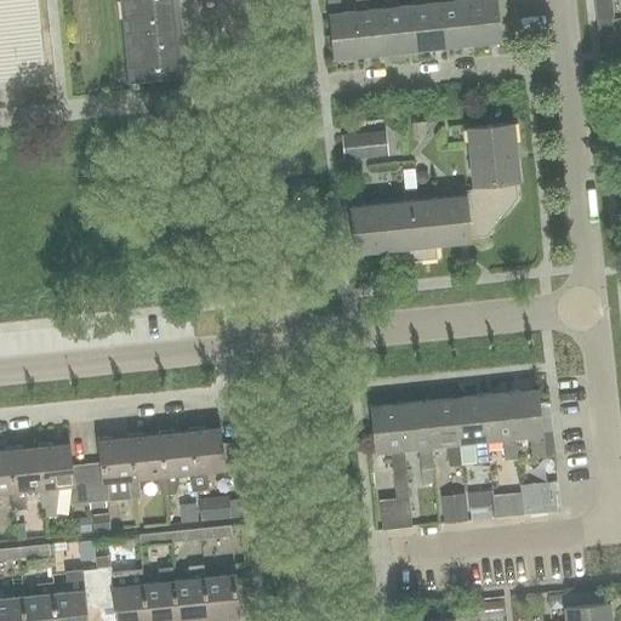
[(119,0),(127,81),(188,75),(180,0),(119,0)]
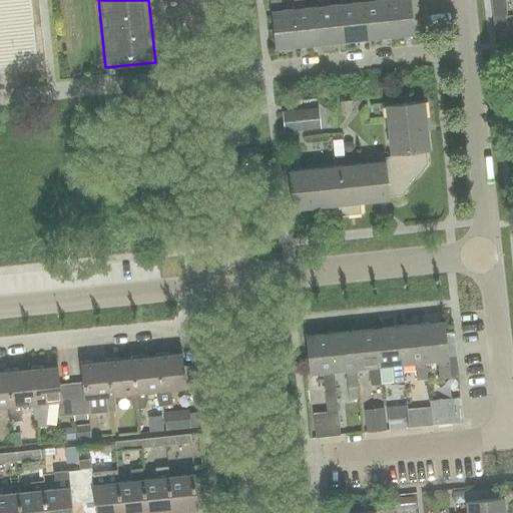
[(296,9),(295,9),(283,11),(281,0),(270,0),(276,48),(300,46),(296,9)]
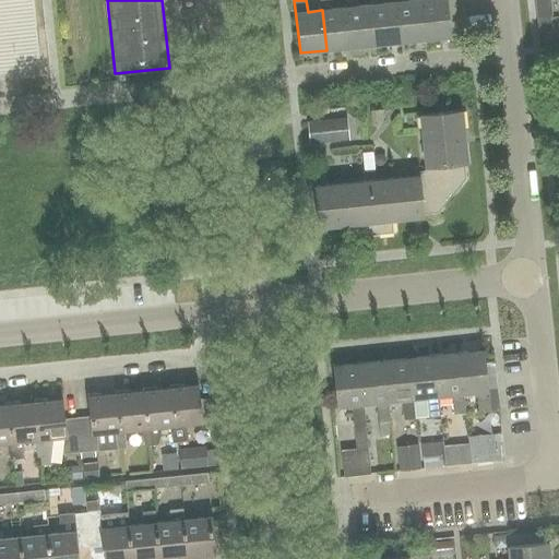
[(351,47),(347,8),(346,8),(333,9),(331,0),(320,0),(321,10),(322,10),(326,50),(351,47)]
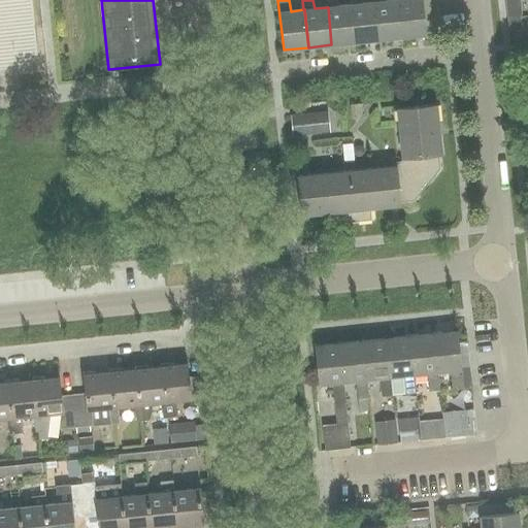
[(352,4),(351,4),(338,6),(336,0),(326,0),(327,7),(328,7),(331,44),(355,42),(352,4)]
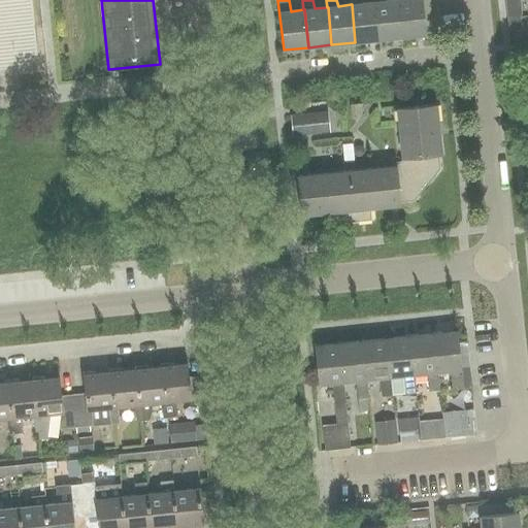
[(375,2),(374,2),(361,3),(361,0),(350,0),(351,4),(352,4),(355,42),(378,40),(375,2)]
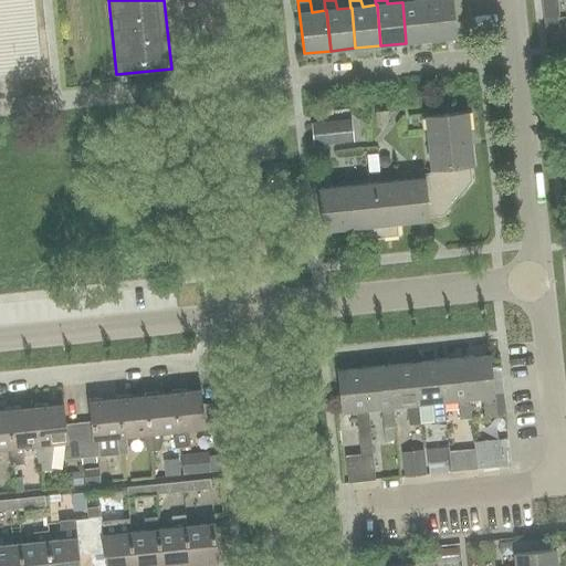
[(427,0),(420,0),(412,1),(412,0),(400,0),(401,2),(402,2),(406,43),(431,40),(427,0)]
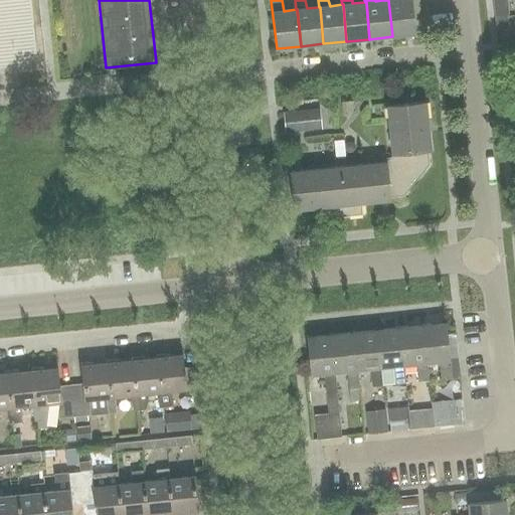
[(388,0),(392,36),(416,34),(412,0),(388,0)]
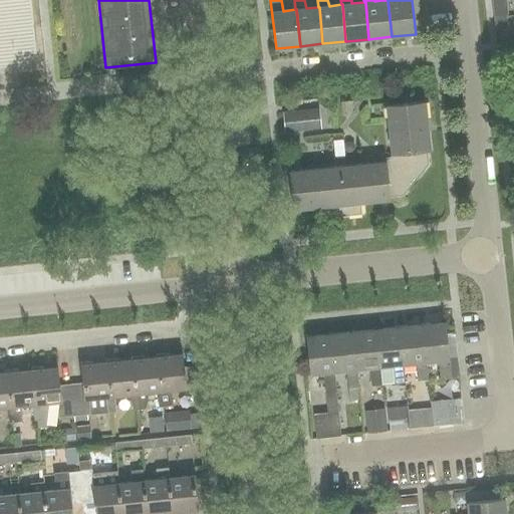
[(510,41),(507,14),(494,15),(497,43),(510,41)]
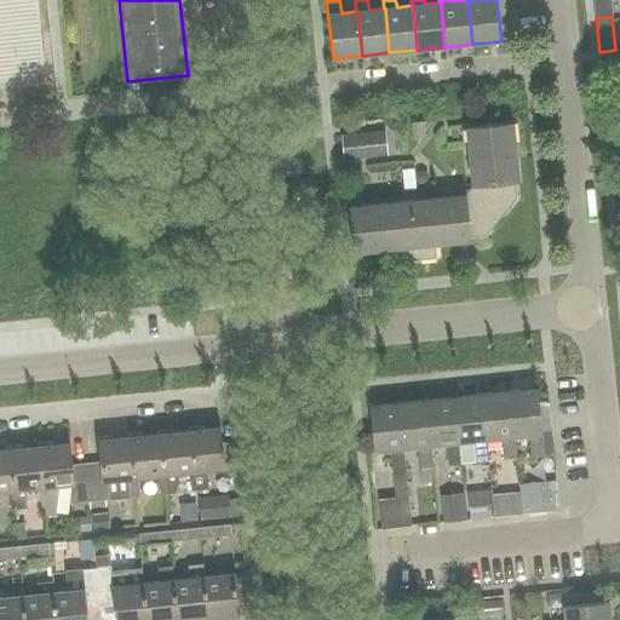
[(516,182),(520,182),(514,122),(466,127),(472,187),(468,194),(349,206),(354,253),(390,250),(391,263),(437,258),(436,245),(471,240),(471,237),(487,235),(517,197),(516,182)]
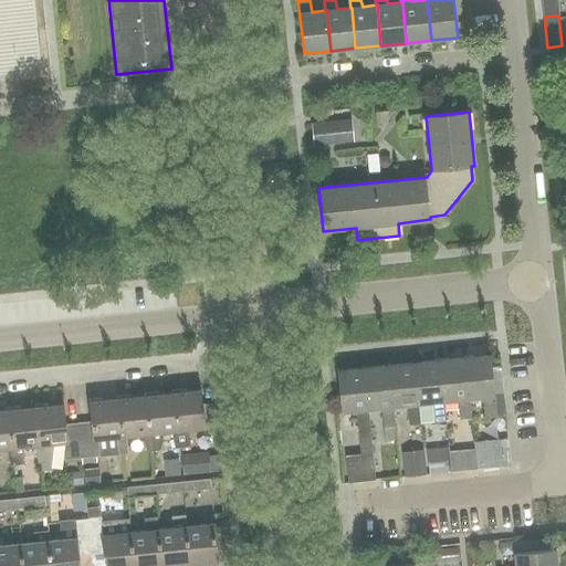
[(314,145),(354,140),(352,119),(312,124),(314,145)]
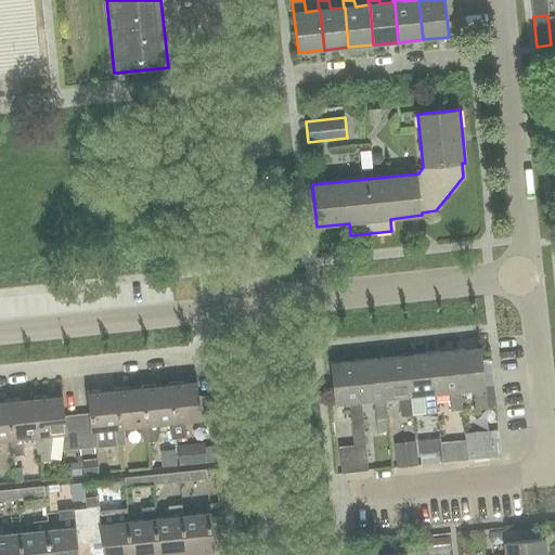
[(481,348),(455,350),(460,390),(461,390),(474,389),(476,409),(488,408),(481,348)]
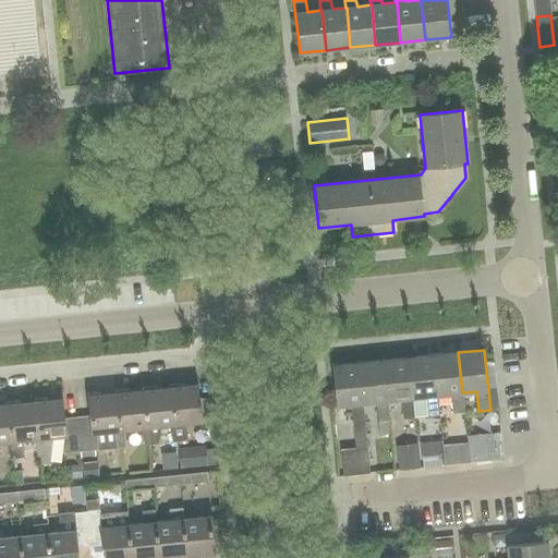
[(462,392),(458,352),(433,355),(437,395),(438,395),(451,393),(453,413),(465,412),(463,392),(462,392)]
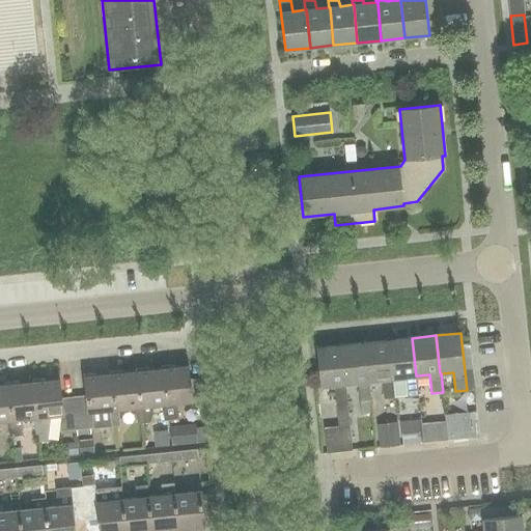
[(416,375),(412,338),(389,340),(392,379),(393,379),(406,376),(408,396),(419,394),(417,375),(416,375)]
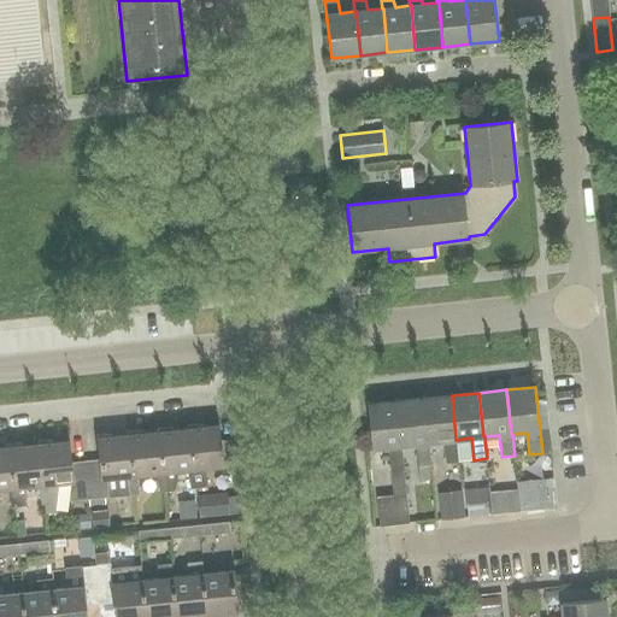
[(456,440),(452,395),(424,398),(428,442),(429,442),(444,441),(446,463),(459,462),(457,440),(456,440)]
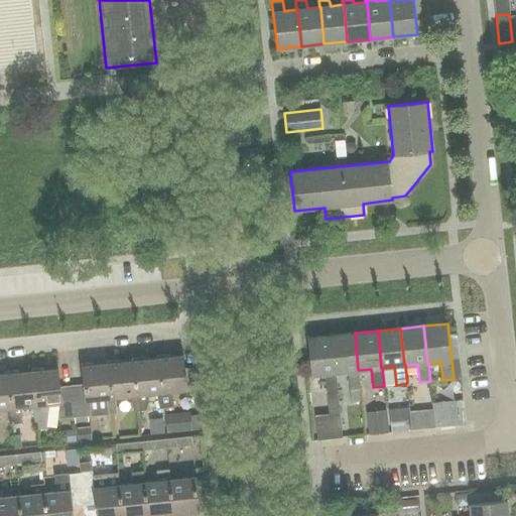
[(358,370),(355,333),(332,336),(336,373),(349,371),(351,389),(360,389),(361,388),(359,370),(358,370)]
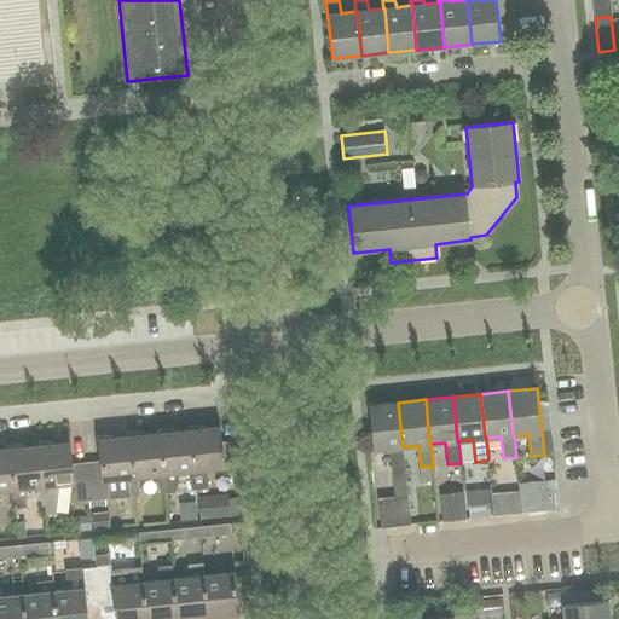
[(411,525),(405,469),(403,447),(398,403),(369,405),(374,450),(391,449),(395,497),(379,498),(382,528),(411,525)]
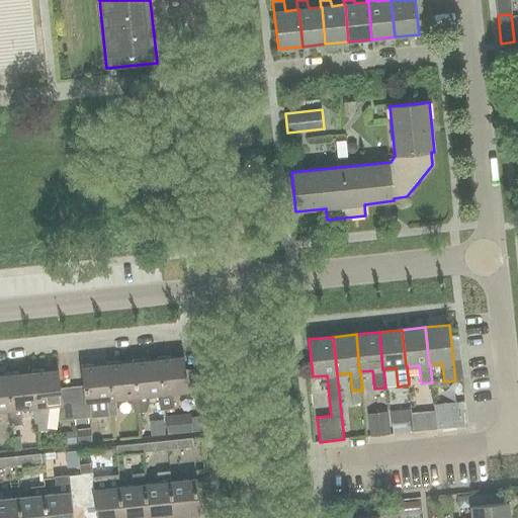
[(188,392),(185,369),(184,357),(158,360),(162,395),(158,395),(160,410),(174,409),(173,393),(188,392)]
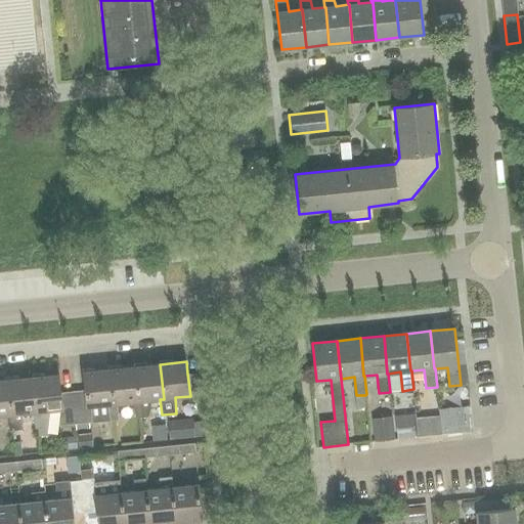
[(164,399),(160,364),(134,366),(138,401),(134,402),(136,418),(148,417),(151,406),(151,400),(160,399),(164,399)]
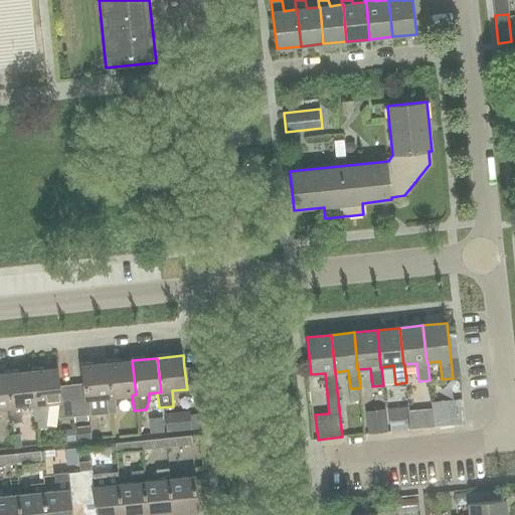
[(136,394),(132,360),(107,363),(111,397),(106,397),(109,413),(117,412),(115,396),(132,395),(136,394)]
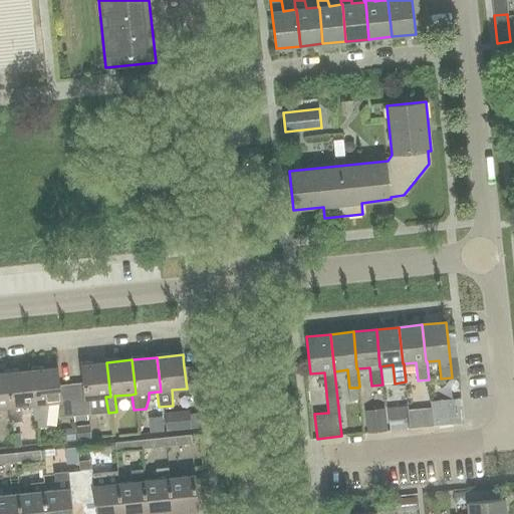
[(91,414),(108,413),(105,397),(110,397),(106,362),(81,364),(83,382),(71,383),(74,416),(91,414)]
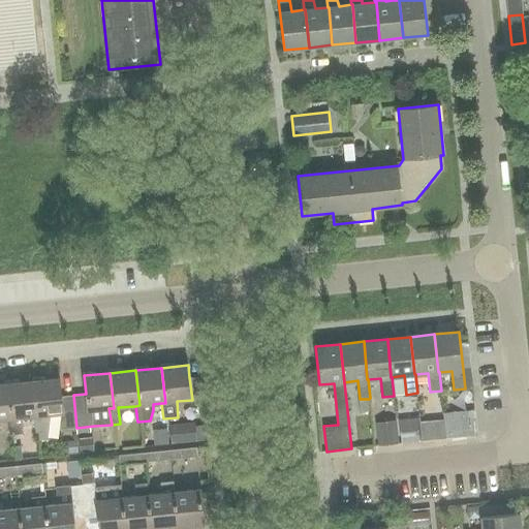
[(76,428),(73,395),(62,396),(60,378),(33,380),(37,415),(33,416),(35,432),(38,432),(39,440),(48,439),(51,414),(59,413),(60,430),(76,428)]
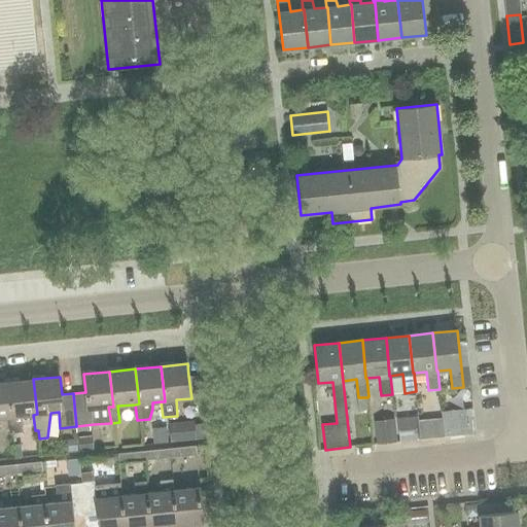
[(37,414),(33,379),(7,382),(11,417),(7,418),(9,433),(18,432),(15,417),(33,415),(37,414)]
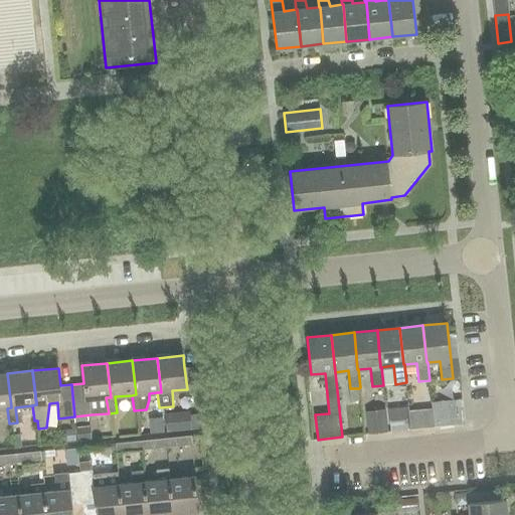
[(11,407),(7,373),(0,373),(0,408),(7,408),(11,407)]
